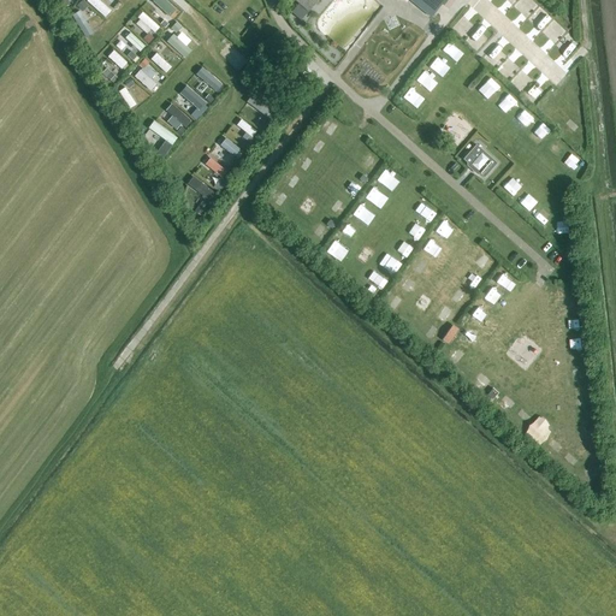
[(102,0),(88,0),(89,0),(107,17),(114,10),(102,0)]
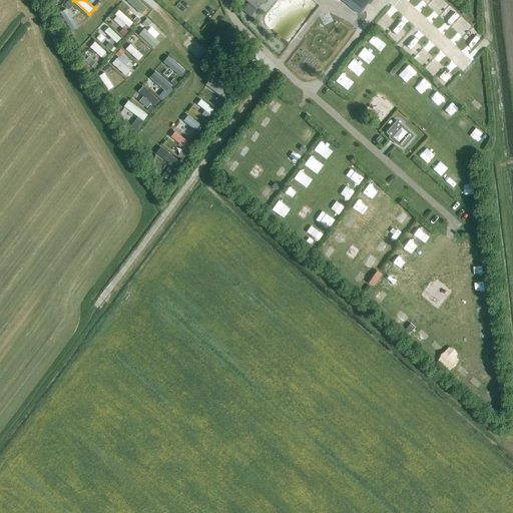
[(141,0),(129,0),(144,13),(149,7),(141,0)]
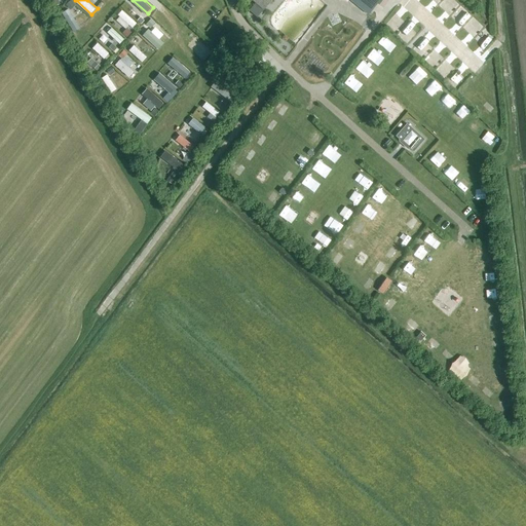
[(251,0),(263,10),(271,0),(251,0)]
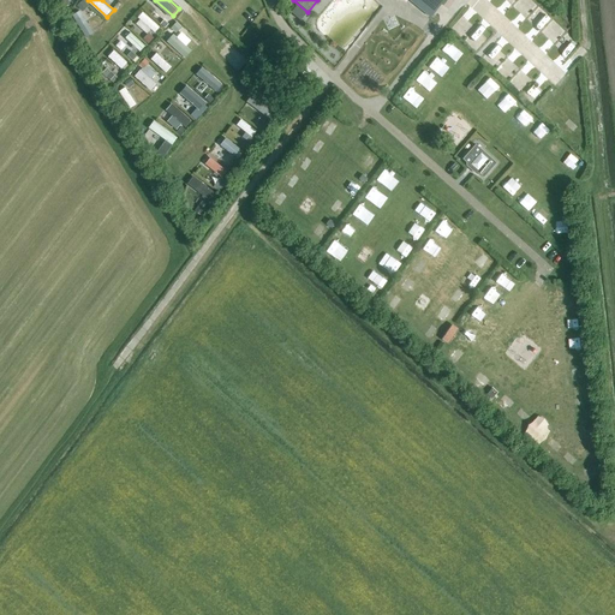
[(408,0),(429,17),(443,0),(408,0)]
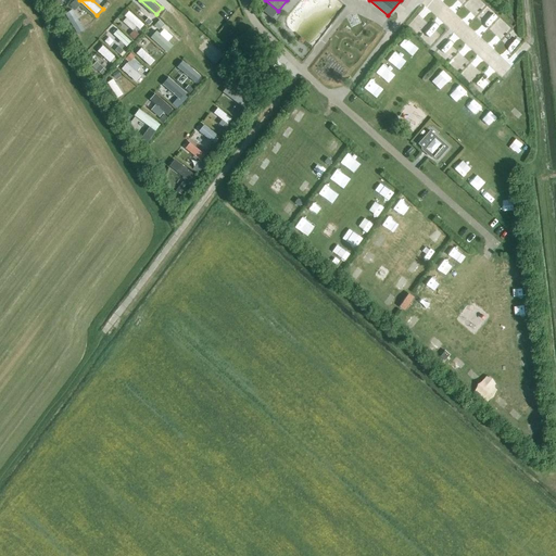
[(75,10),(68,13),(77,29),(84,26),(75,10)]
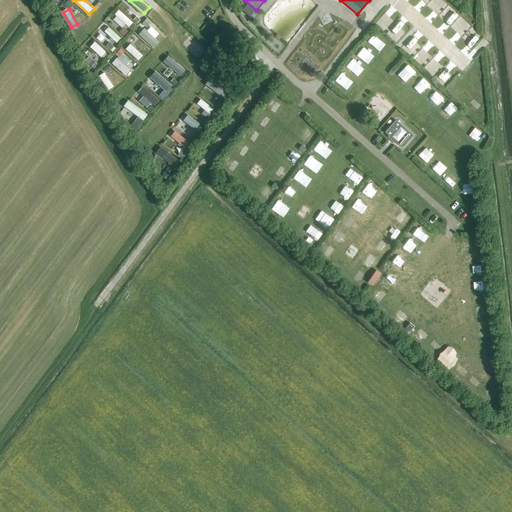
[(136,14),(131,19),(135,23),(140,18),(136,14)]
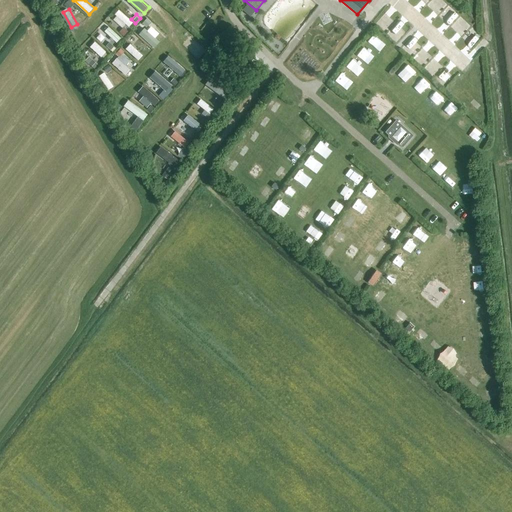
[(146,18),(142,22),(147,26),(150,23),(146,18)]
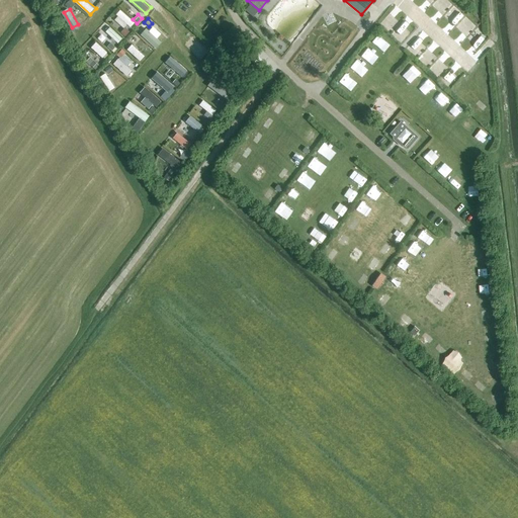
[(119,44),(124,38),(113,26),(107,31),(119,44)]
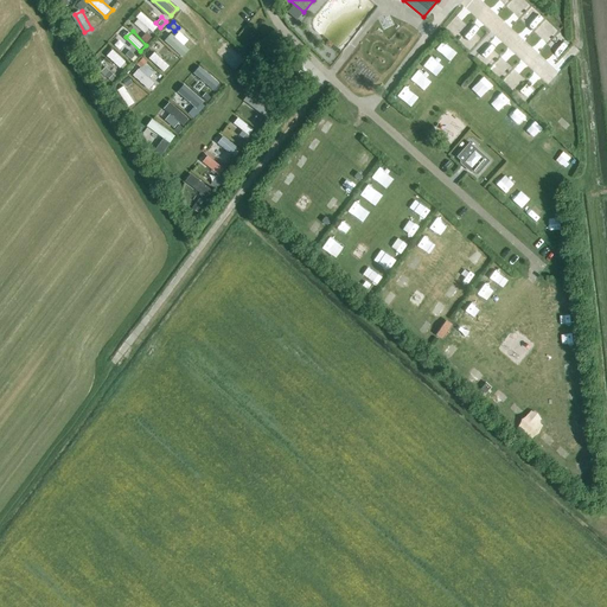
[(181,55),(192,42),(179,31),(168,43),(181,55)]
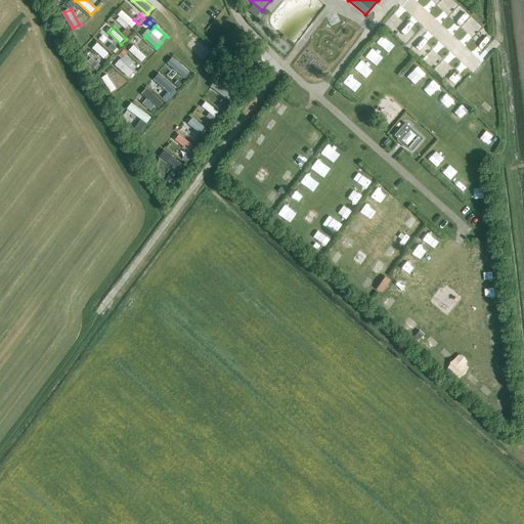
[(125,29),(121,33),(125,37),(129,33),(125,29)]
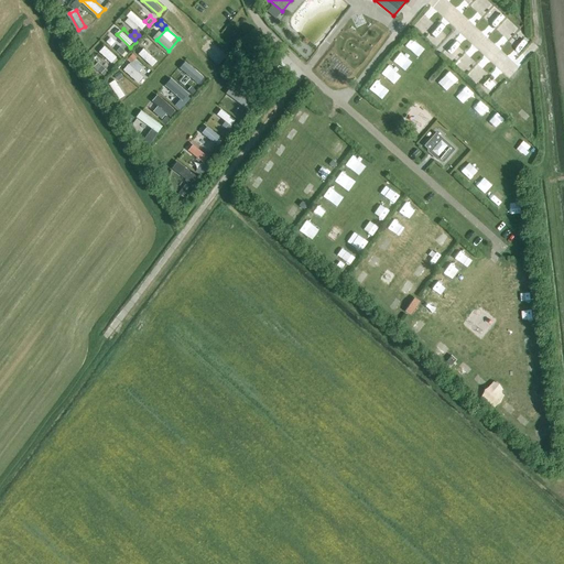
[(420,56),(426,49),(415,38),(408,45),(420,56)]
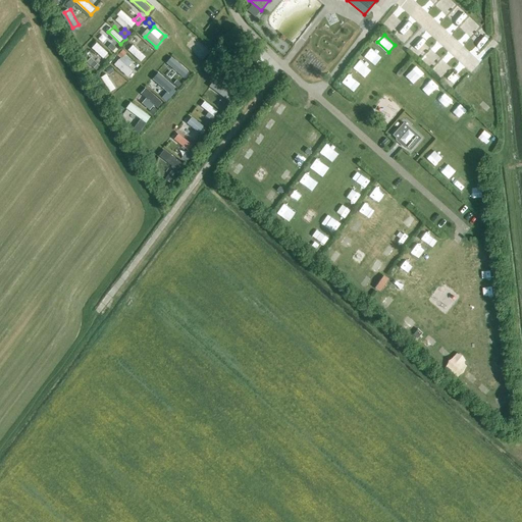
[(99,42),(93,48),(107,60),(112,54),(99,42)]
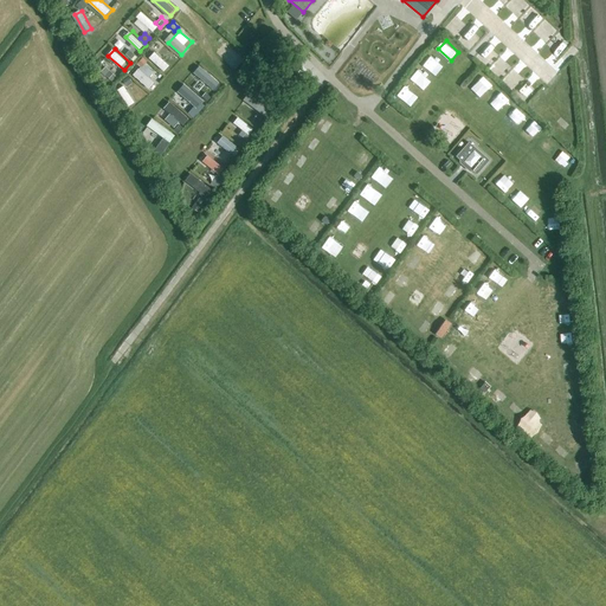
[(166,72),(172,65),(156,51),(149,57),(166,72)]
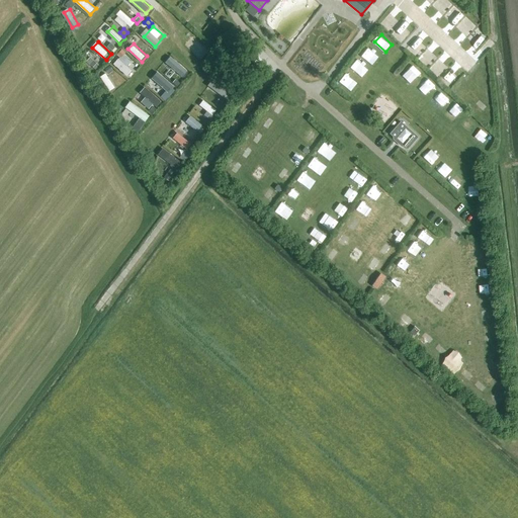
[(120,50),(115,55),(119,58),(124,53),(120,50)]
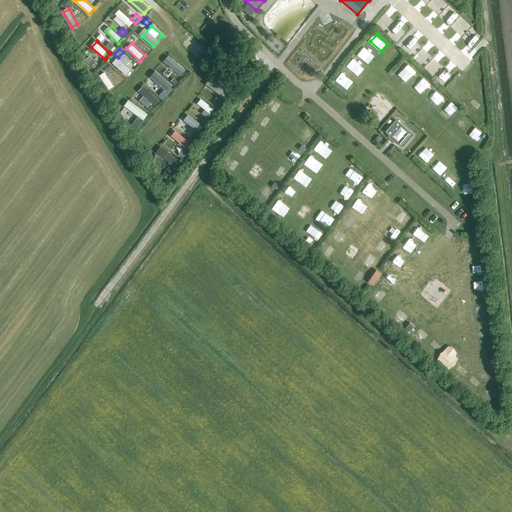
[(168,66),(180,78),(187,70),(176,58),(168,66)]
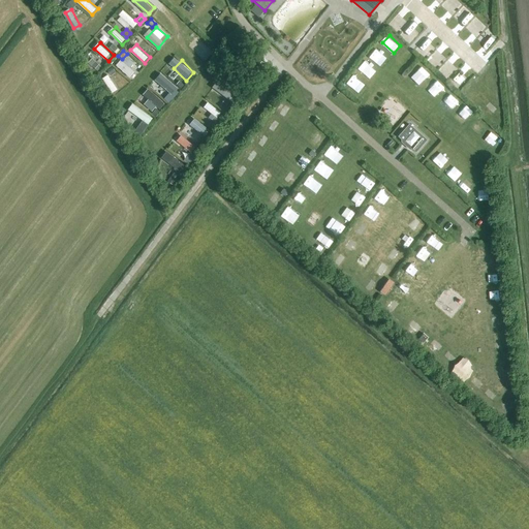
[(424,66),(421,70),(429,78),(433,73),(424,66)]
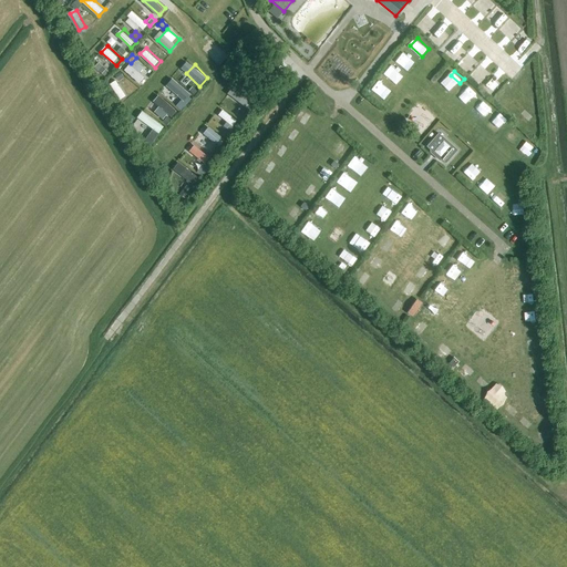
[(373,90),(381,95),(389,86),(381,81),(373,90)]
